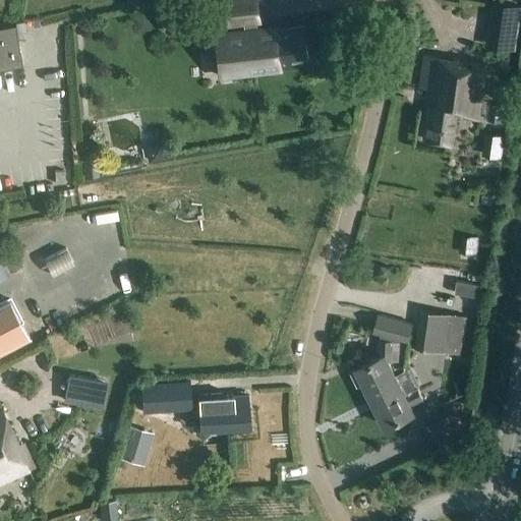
[(203,0),(176,3),(179,30),(208,26),(240,22),(236,0),(203,0)]
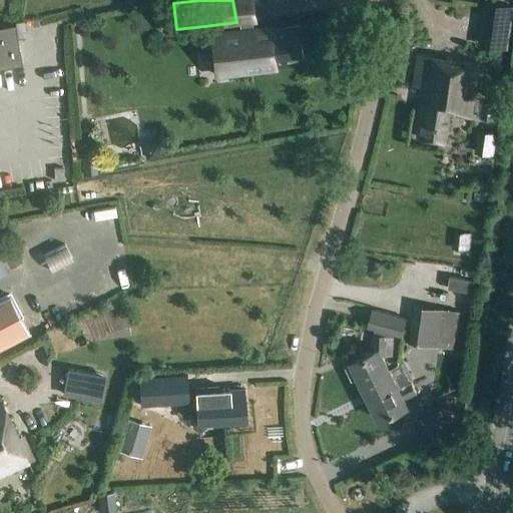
[(483,29),(511,32),(512,15),(485,12),(483,29)]
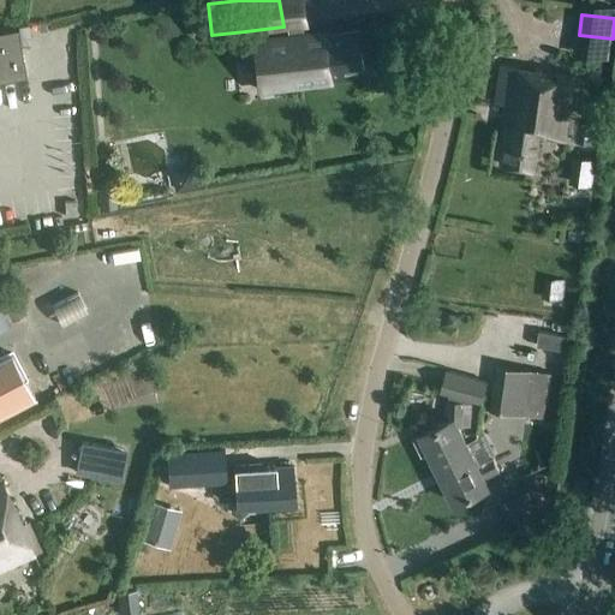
[(19,31),(0,34),(0,83),(28,78),(19,31)]
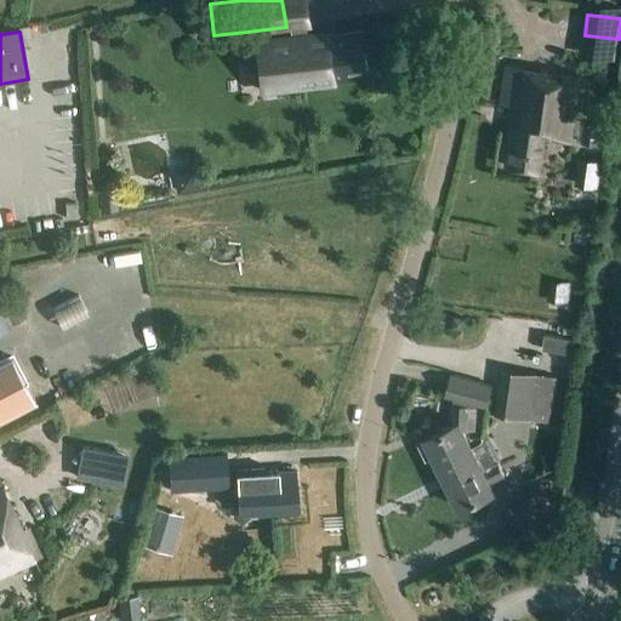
[(362,34),(320,43),(313,44),(312,39),(256,50),(260,70),(271,68),(277,100),(341,86),(341,83),(370,77),(362,34)]
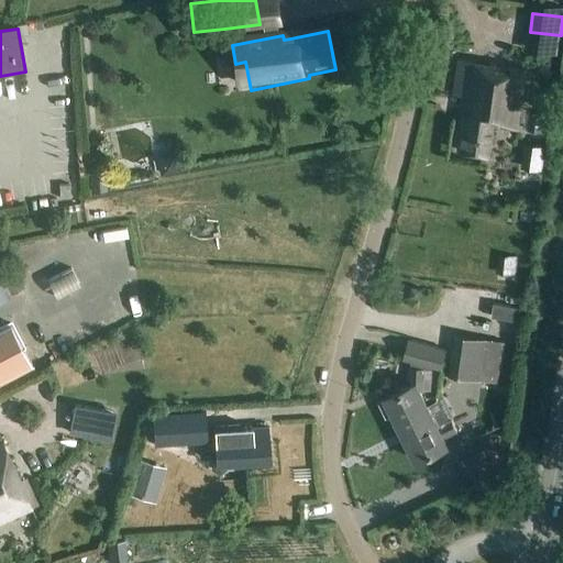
[(363,56),(368,39),(355,34),(349,51),(363,56)]
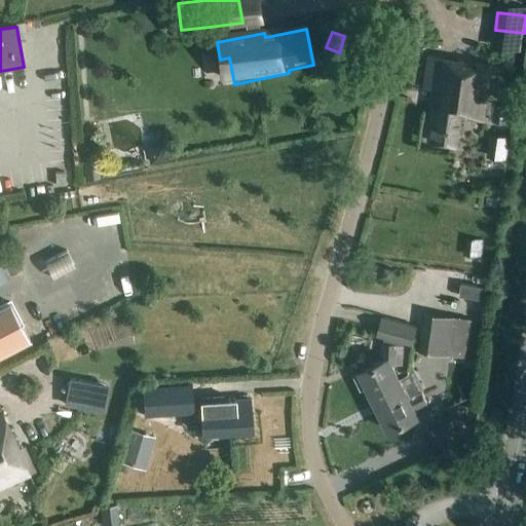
[(483,122),(492,67),(429,57),(424,90),(438,92),(429,143),(457,147),(462,119),(483,122)]
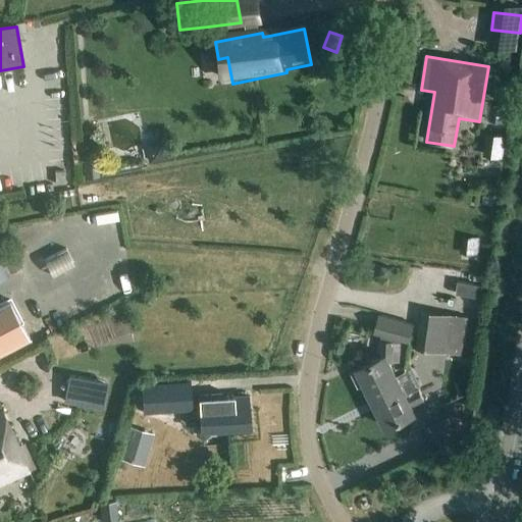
[(175,80),(186,80),(186,61),(175,61),(175,80)]
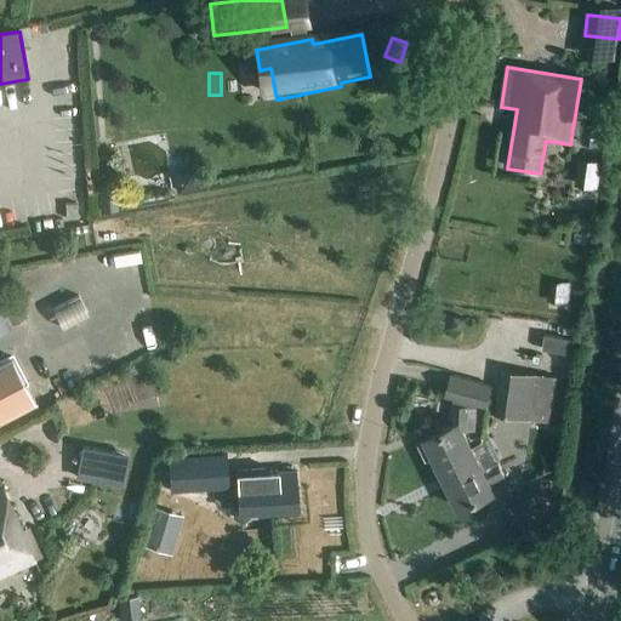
[(189,90),(191,107),(206,106),(206,89),(189,90)]
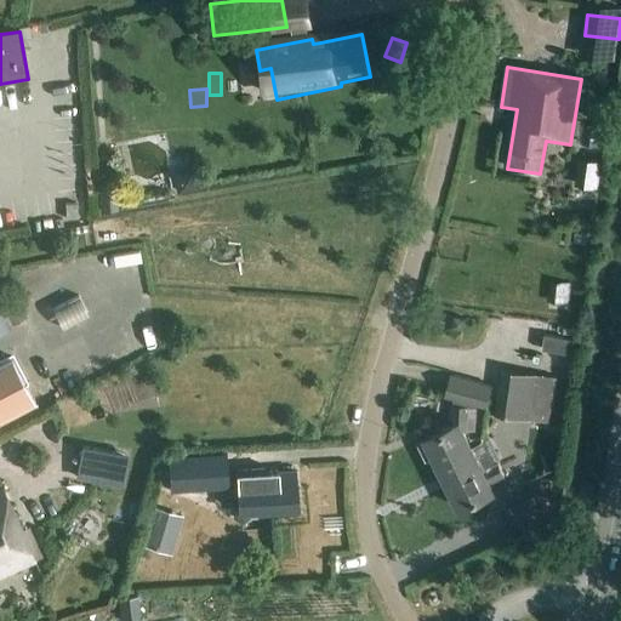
[(584,161),(581,186),(600,187),(603,163),(584,161)]
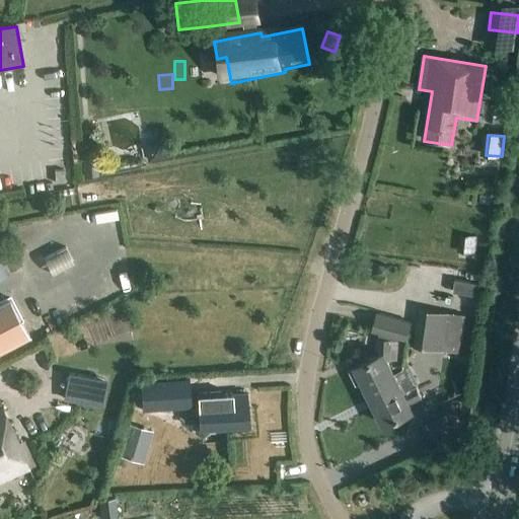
[(80,245),(53,256),(59,272),(86,261),(80,245)]
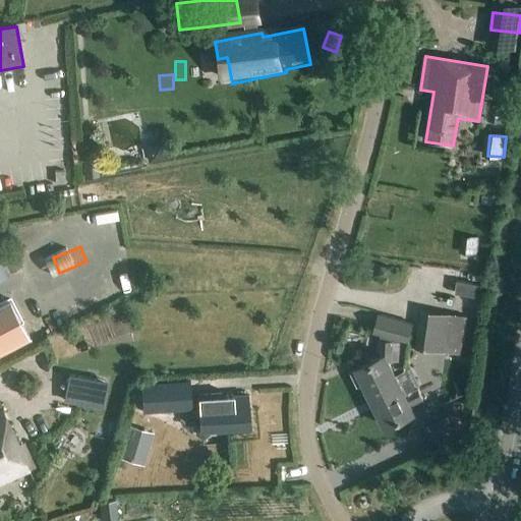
[(130,266),(117,285),(125,291),(138,272),(130,266)]
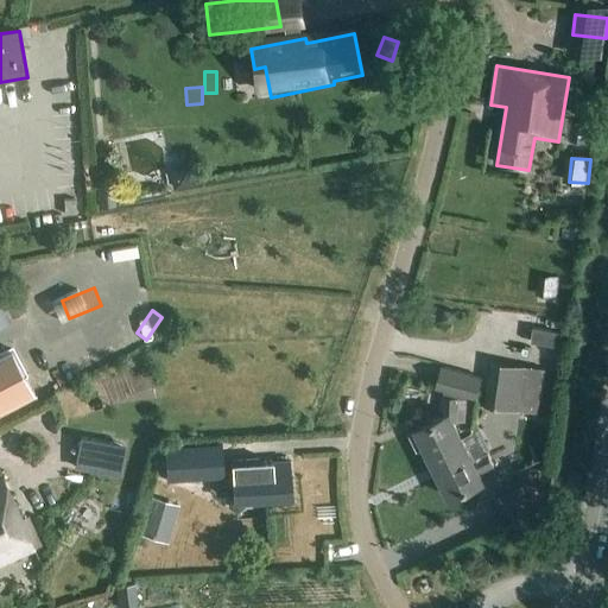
[(0,361),(0,419),(37,401),(14,354),(0,361)]
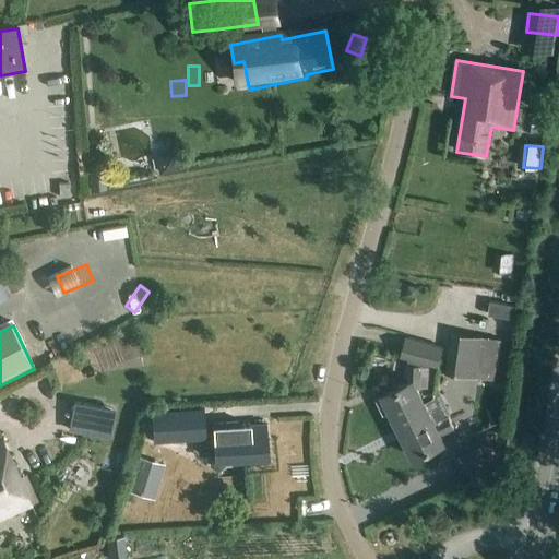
[(494,382),(499,340),(454,333),(448,376),(494,382)]
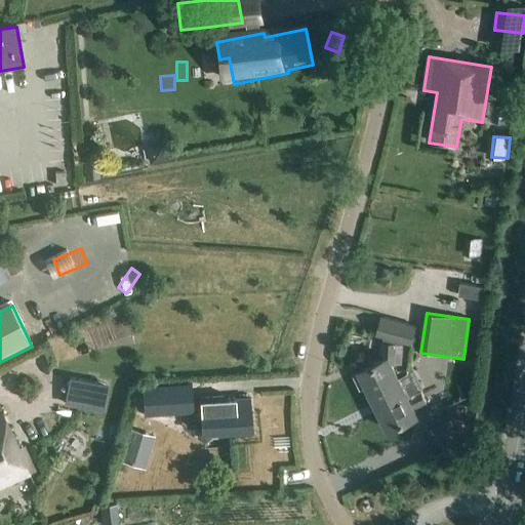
[(386,387),(399,379),(399,378),(408,373),(411,345),(416,326),(382,318),(378,335),(384,337),(384,345),(381,361),(354,374),(362,390),(368,390),(376,406),(377,406),(376,405),(392,397),(386,387)]
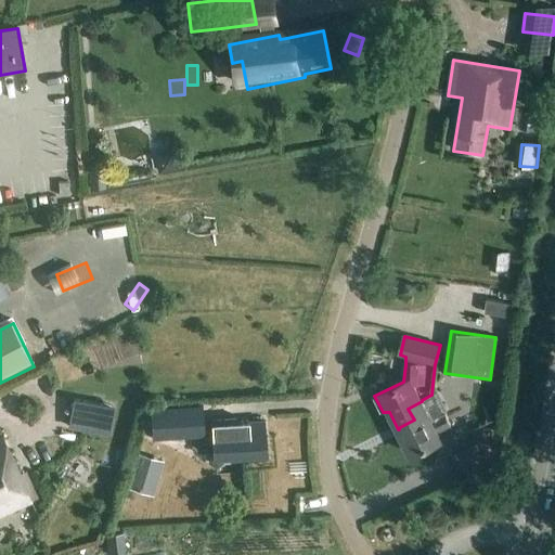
[(72,399),(67,426),(100,431),(104,407),(72,399)]
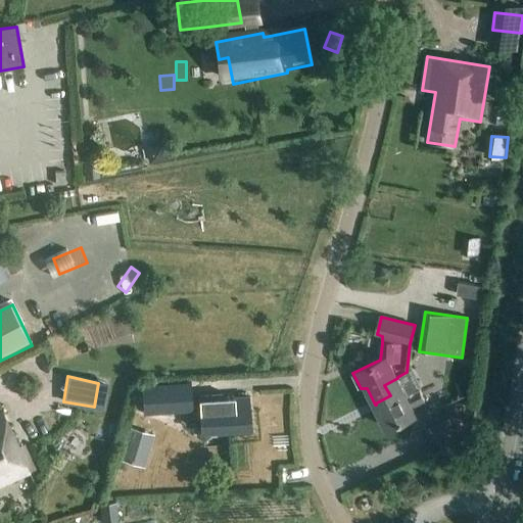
[(376,405),(375,405),(388,429),(417,415),(414,409),(427,401),(421,390),(408,396),(397,378),(384,385),(390,395),(375,403),(376,405)]
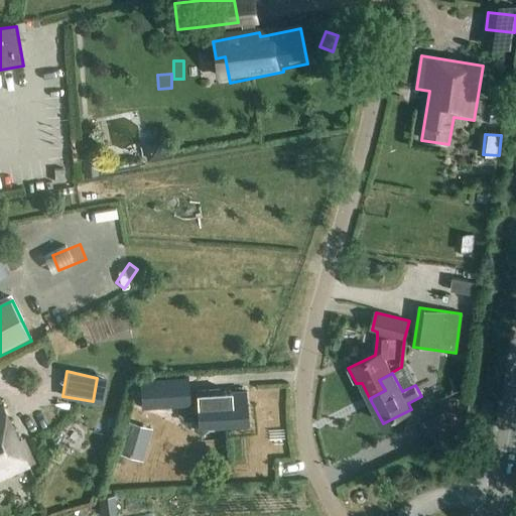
[(139,410),(189,406),(186,377),(137,381),(139,410)]
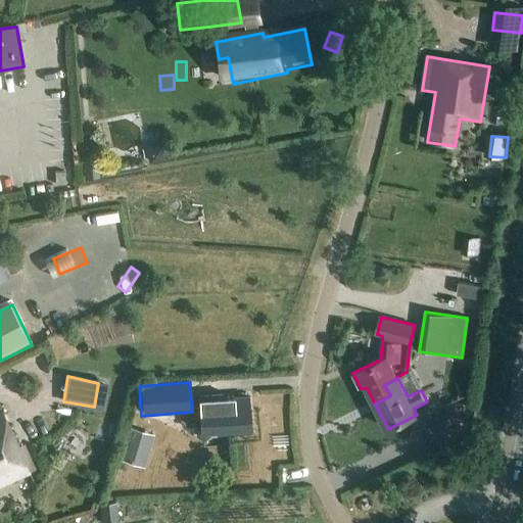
[(224,398),(224,395),(199,397),(202,431),(234,428),(234,432),(245,431),(245,427),(250,426),(248,397),(224,398)]
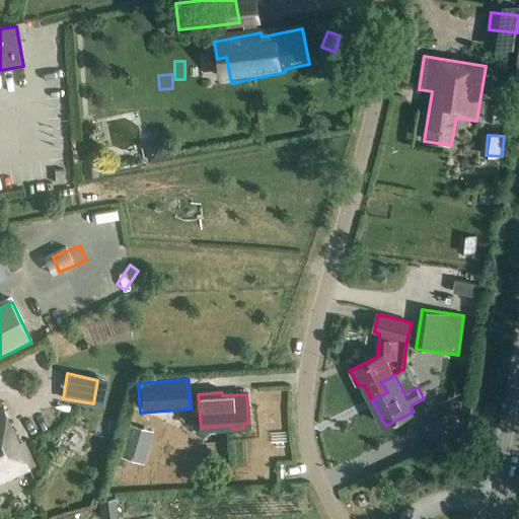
[(0,484),(31,469),(4,410),(0,411),(0,484)]
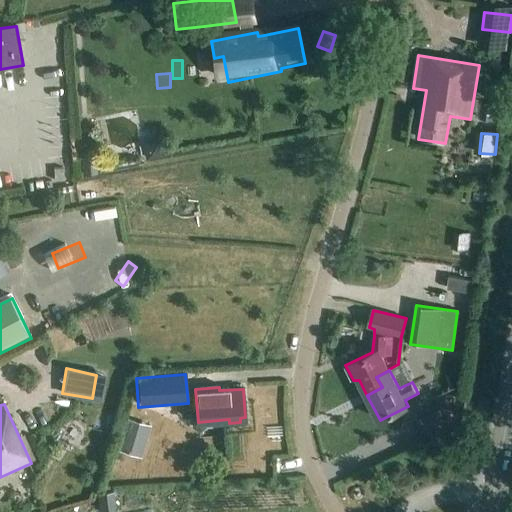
[(462,414),(438,421),(443,438),(467,432),(462,414)]
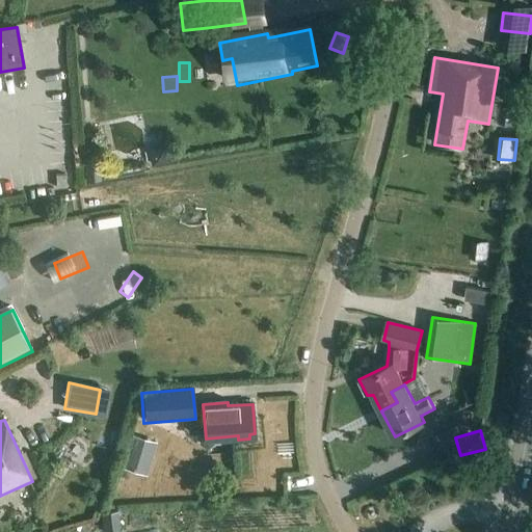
[(131,433),(122,467),(134,471),(144,437),(131,433)]
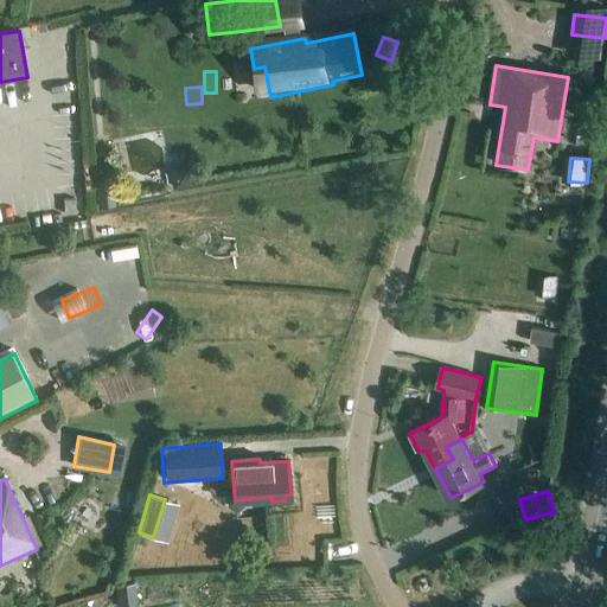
[(135,583),(117,585),(119,606),(133,606),(136,606),(135,583)]
